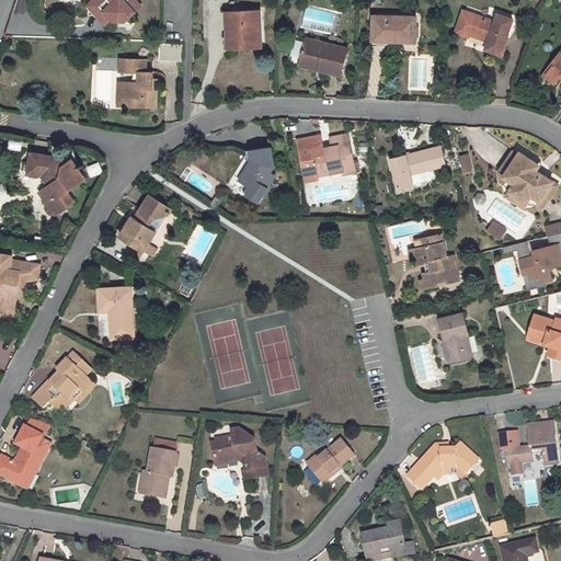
[(99,0),(96,3),(94,0),(89,7),(88,16),(96,16),(104,24),(111,19),(113,22),(125,22),(141,7),(135,0),(99,0)]
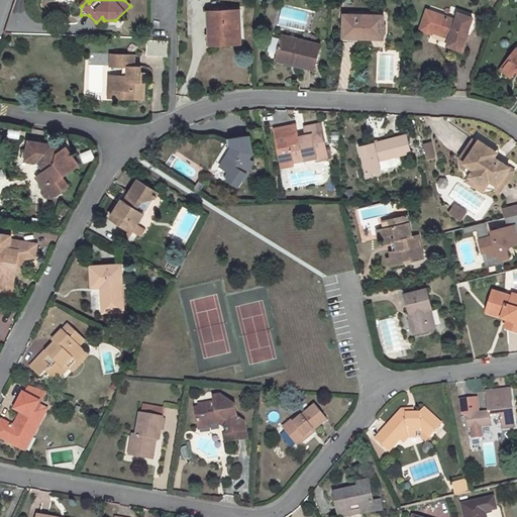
[(240,9),(215,10),(215,34),(216,34),(216,44),(241,43),(240,9)]
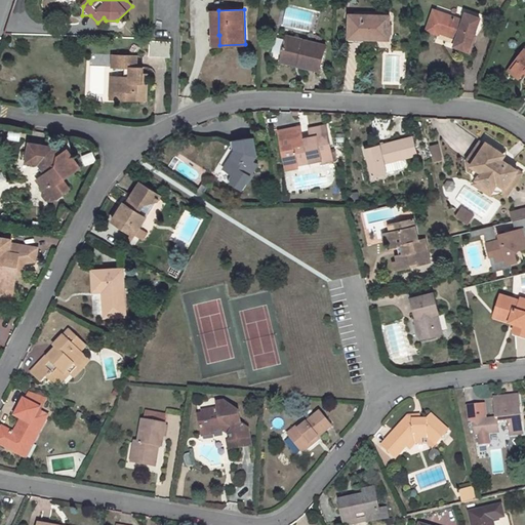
[(218,10),(211,10),(212,34),(209,34),(210,46),(219,45),(219,35),(218,35),(218,10)]
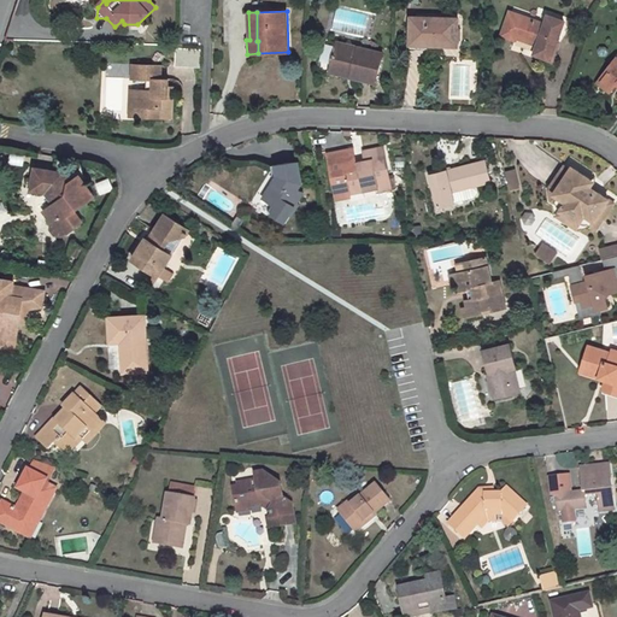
[(510,12),(500,36),(513,40),(515,35),(538,42),(534,54),(551,59),(564,22),(547,16),(545,23),(510,12)]
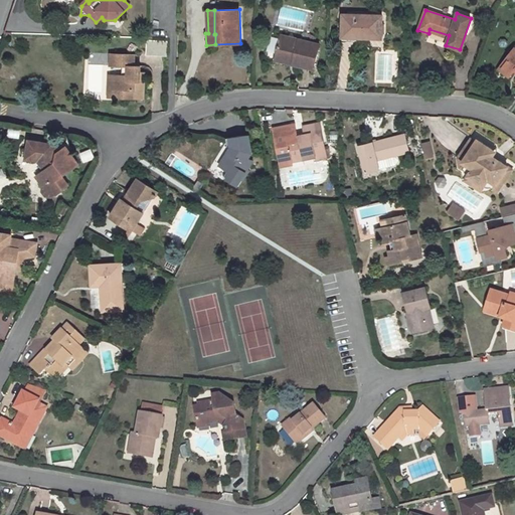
[(343,14),(342,38),(381,39),(382,15),(343,14)]
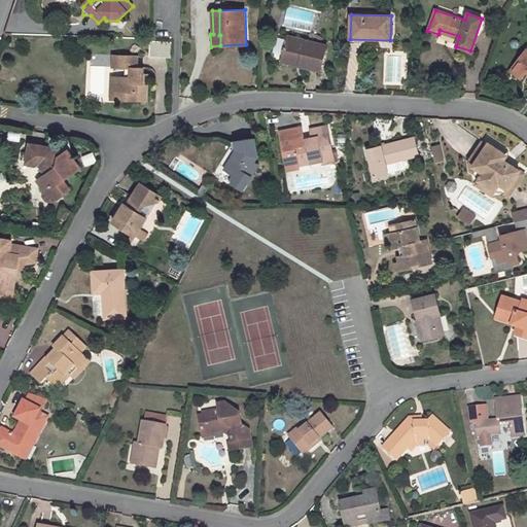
[(287,36),(282,58),(301,62),(300,66),(320,71),(326,45),(287,36)]
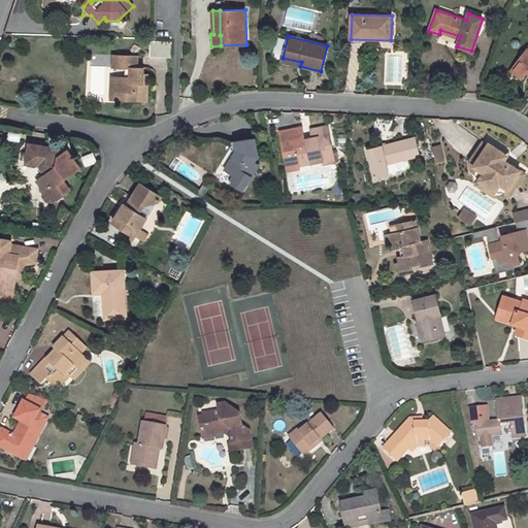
[(150,41),(149,58),(170,58),(170,42),(150,41)]
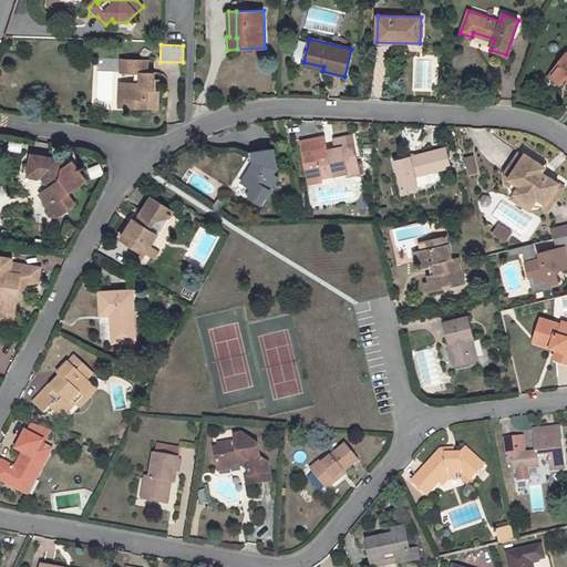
[(566,75),(566,53),(557,63),(559,64),(553,74),(563,82),(565,78),(566,75)]
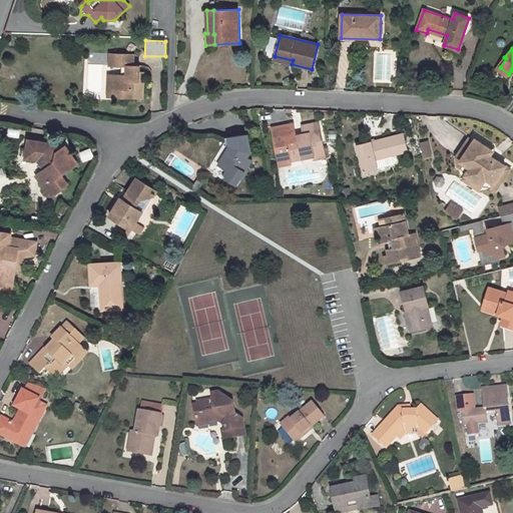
[(115,74),(114,89),(122,89),(121,97),(133,98),(133,96),(143,89),(143,72),(139,72),(139,66),(133,66),(133,55),(110,53),(109,65),(122,66),(121,75),(115,74)]
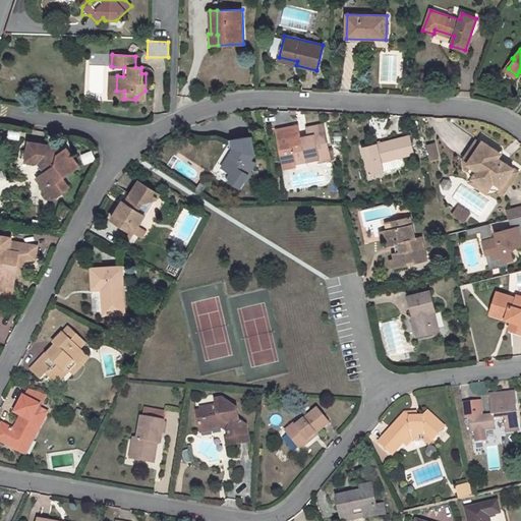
[(279,57),(278,61),(296,65),(297,61),(279,57)]
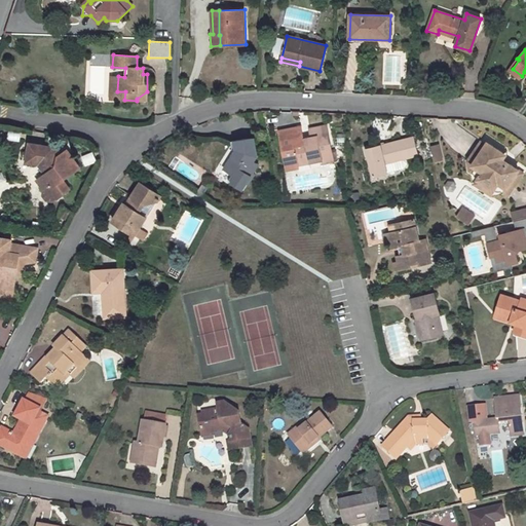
[(522,76),(513,69),(519,60),(517,59),(508,72),(518,80),(522,76)]
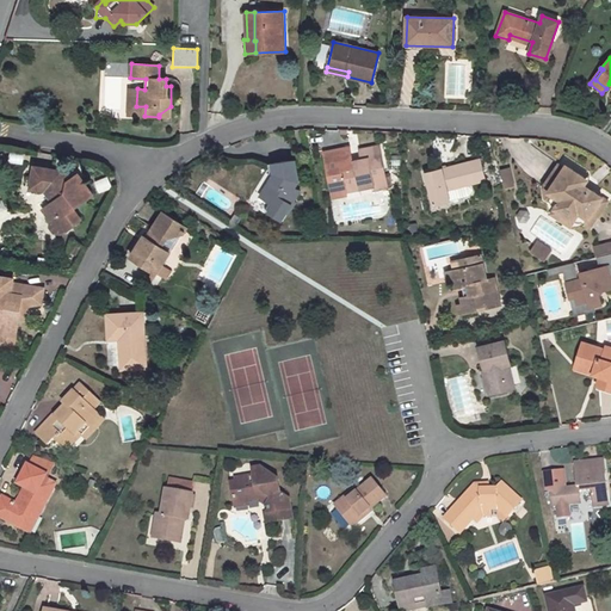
[(146,106),(136,106),(137,88),(130,88),(129,116),(144,116),(146,106)]
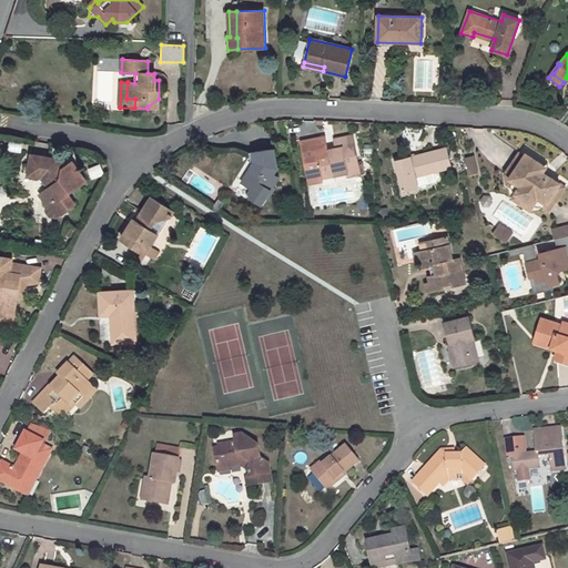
[(361,174),(352,137),(334,140),(336,150),(327,151),(324,138),(302,142),(310,181),(322,179),(321,175),(335,173),(334,171),(346,168),(347,173),(347,176),(361,174)]
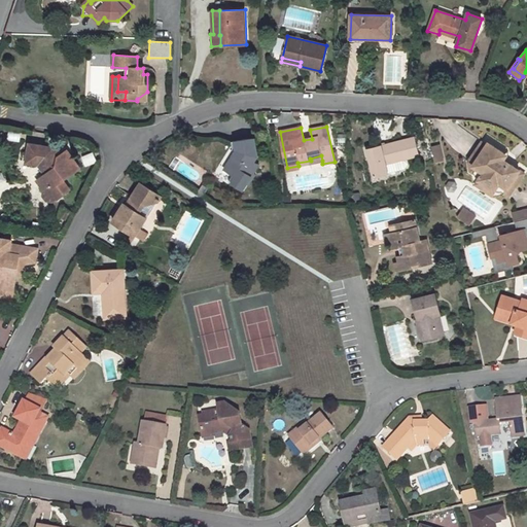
[(414,138),(366,150),(374,178),(388,174),(388,173),(405,169),(409,164),(407,159),(419,155),(414,138)]
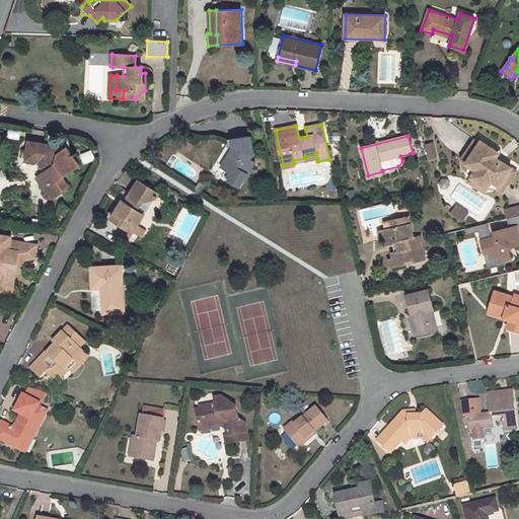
[(225,160),(220,167),(224,169),(232,173),(228,181),(239,188),(252,167),(248,164),(250,160),(253,155),(250,137),(231,139),(232,148),(229,153),(225,160)]
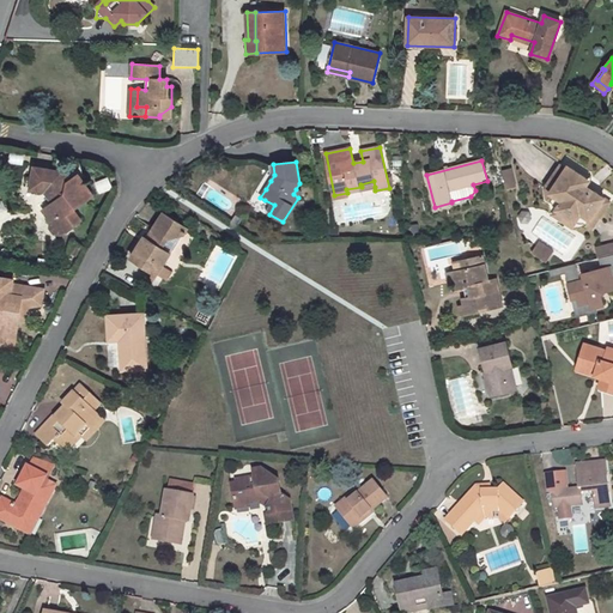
[(560,165),(545,188),(547,200),(551,202),(554,196),(553,190),(565,170),(560,165)]
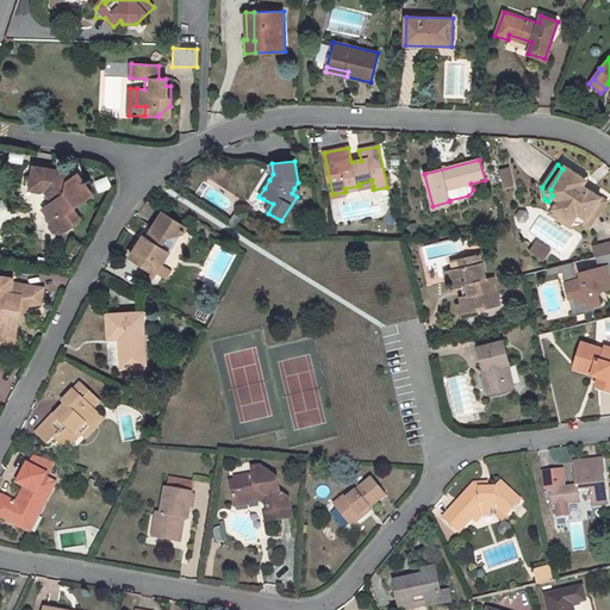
[(58,172),(31,167),(27,188),(42,191),(50,201),(41,209),(49,219),(48,226),(51,232),(58,232),(79,218),(70,207),(89,194),(75,173),(64,181),(57,180),(58,172)]
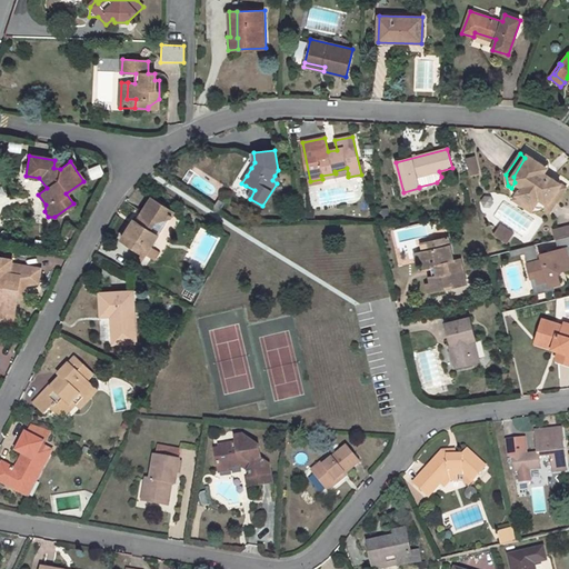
[(546,179),(543,172),(546,171),(545,166),(530,156),(525,158),(513,177),(515,182),(521,187),(517,195),(535,206),(539,198),(548,203),(560,183),(552,177),(546,179)]
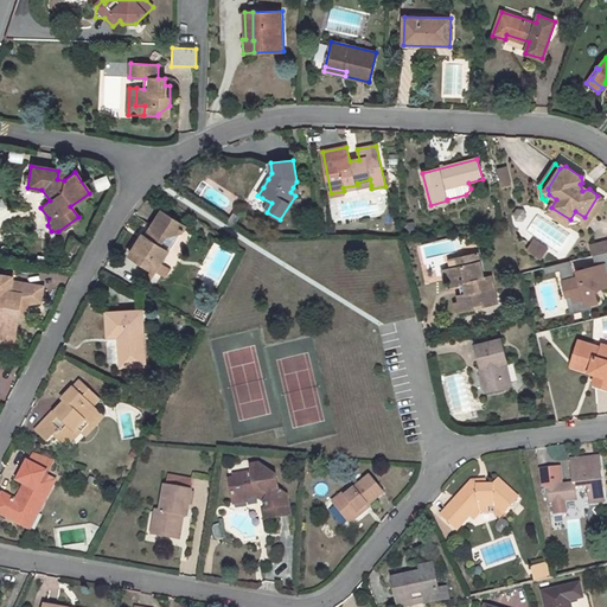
[(511,185),(508,167),(498,170),(502,187),(511,185)]
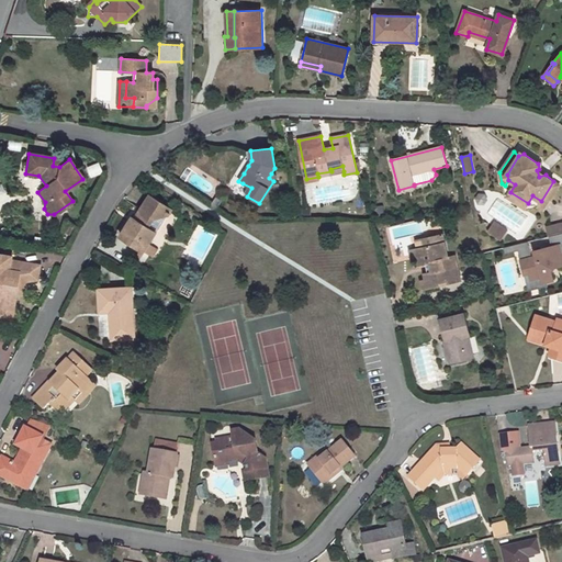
[(88,176),(101,173),(99,163),(86,165),(88,176)]
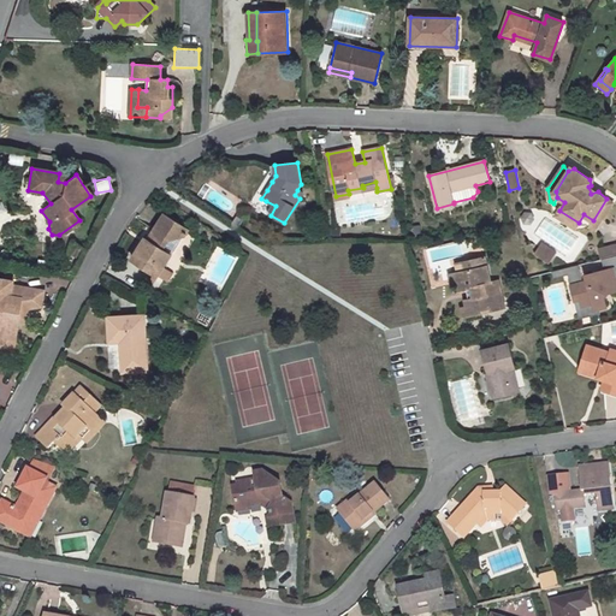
[(272,182),(267,179),(262,188),(267,190),(272,182)]
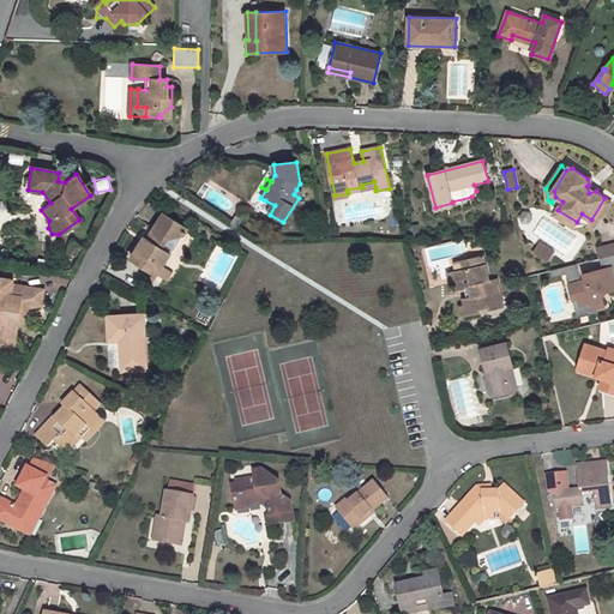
[(348,193),(375,187),(374,181),(361,185),(362,187),(347,190),(348,193)]
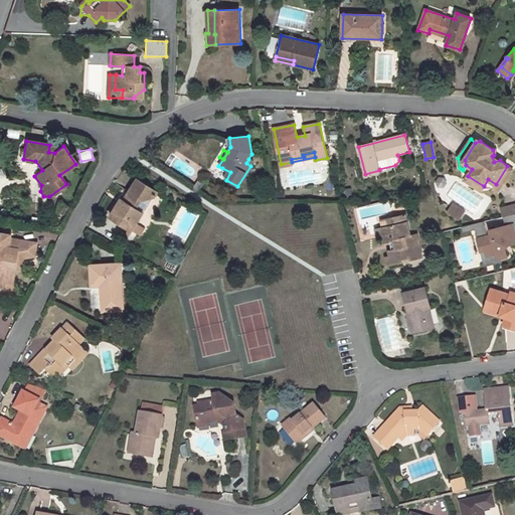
[(498,192),(513,169),(508,166),(507,166),(496,184),(493,188),(498,192)]
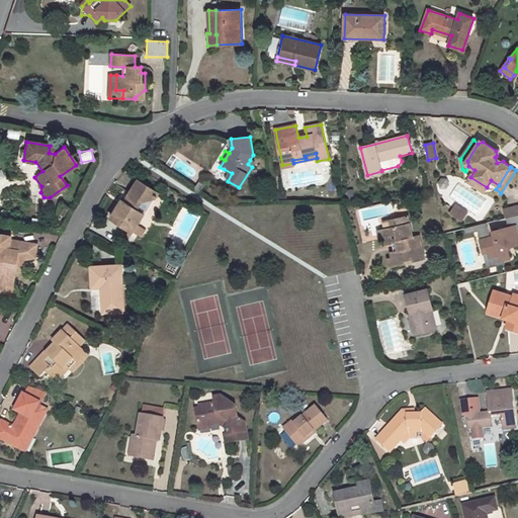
[(232,173),(224,169),(221,177),(228,181),(232,173)]
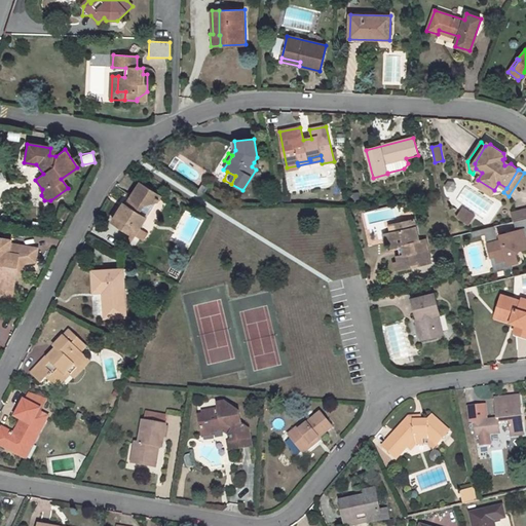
[(296,190),(293,177),(285,179),(288,192),(296,190)]
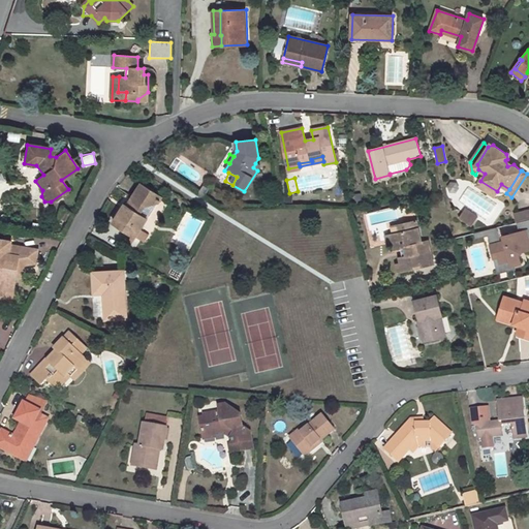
[(497,191),(480,181),(477,186),(494,196),(497,191)]
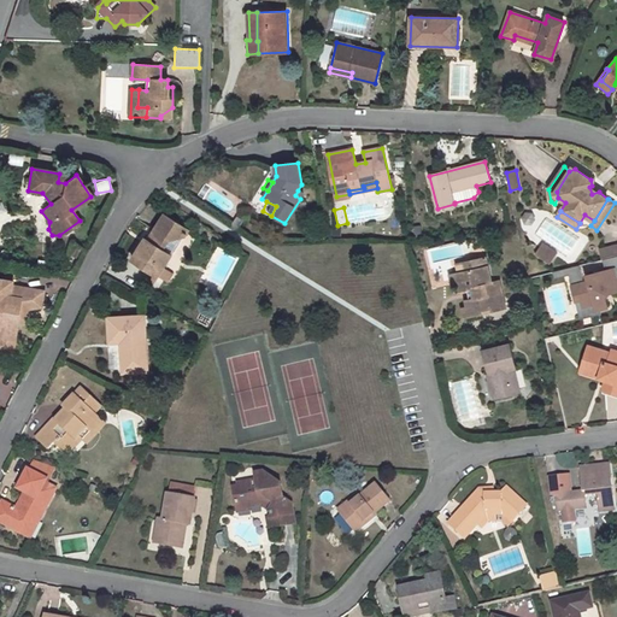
[(165,215),(153,231),(158,234),(152,244),(146,239),(131,260),(158,276),(171,256),(163,250),(170,239),(183,236),(188,230),(165,215)]
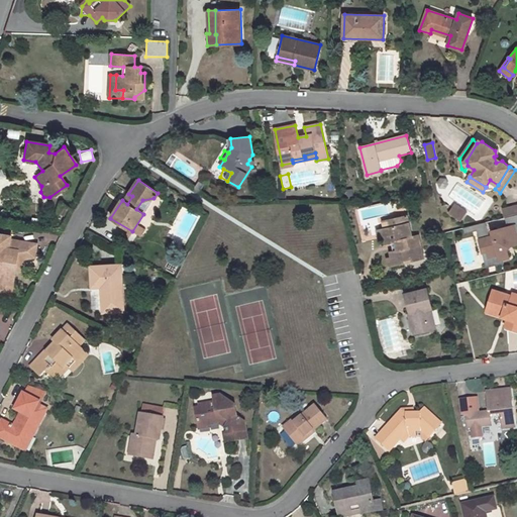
[(456,202),(451,209),(464,217),(470,210),(456,202)]
